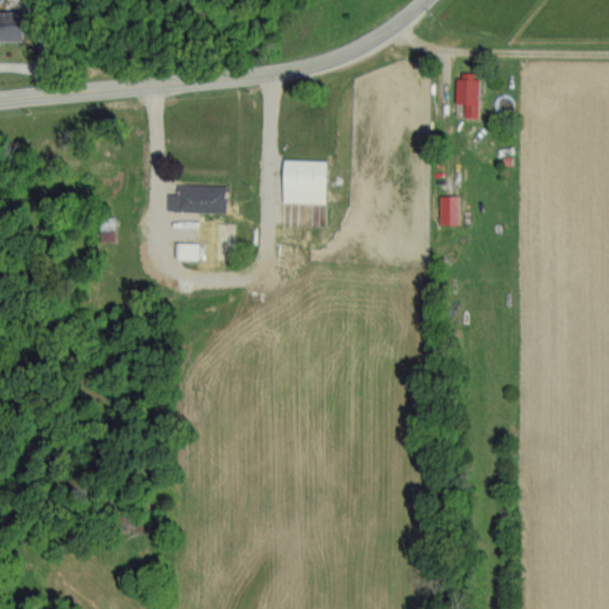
[(0,39),(25,41),(25,11),(0,10),(0,39)]
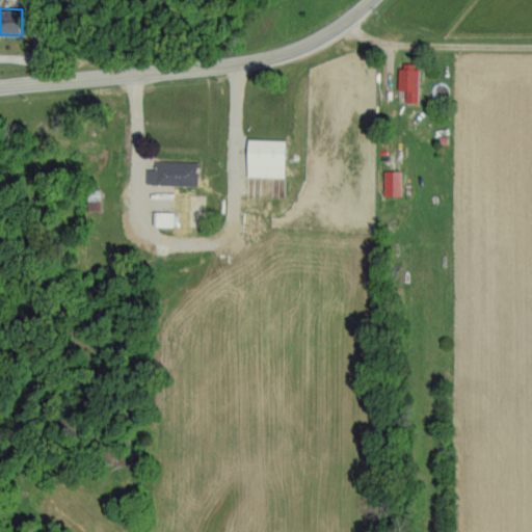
[(406,89),(406,101),(418,102),(419,62),(400,62),(399,89),(406,89)]
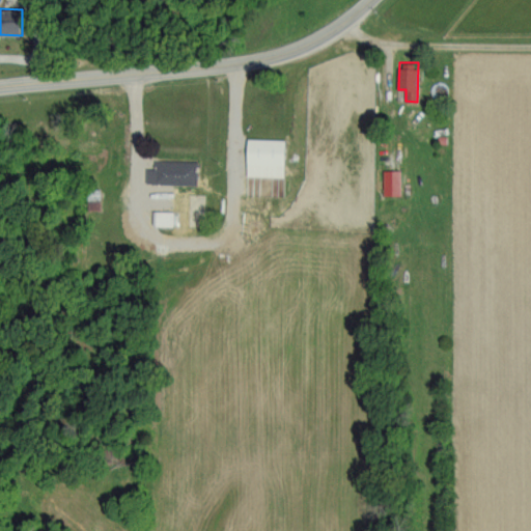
[(286,139),(249,138),(248,175),(285,176),(286,139)]
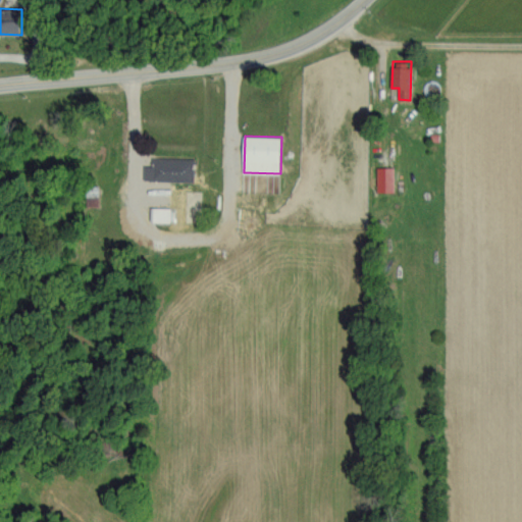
[(143,179),(194,181),(194,158),(152,157),(152,165),(144,165),(143,179)]
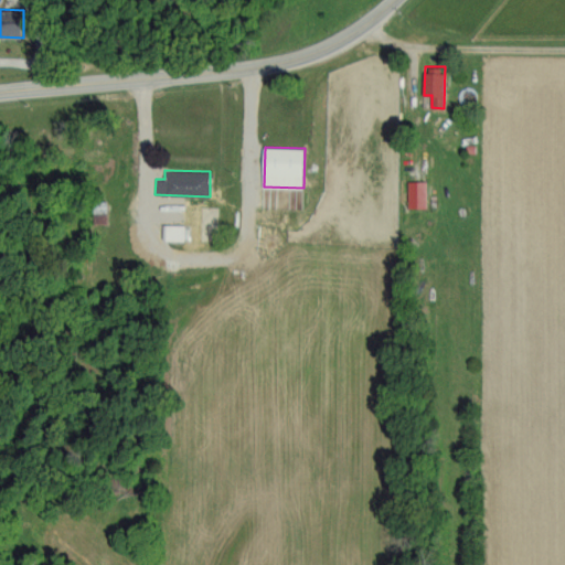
[(427,181),(408,180),(408,206),(427,208),(427,181)]
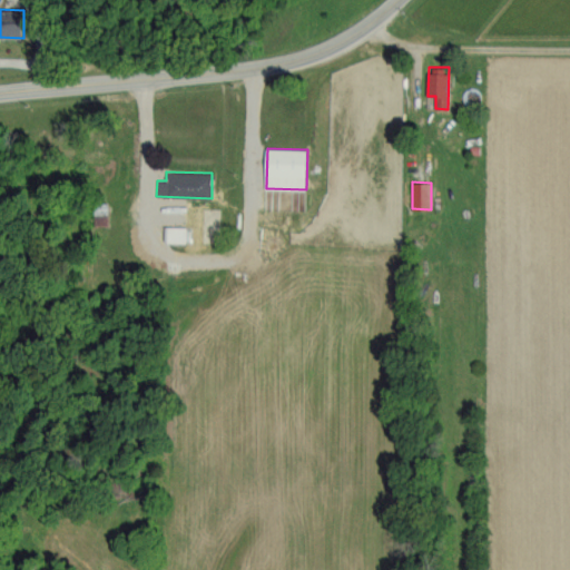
[(186,226),(165,226),(165,242),(186,243),(186,226)]
